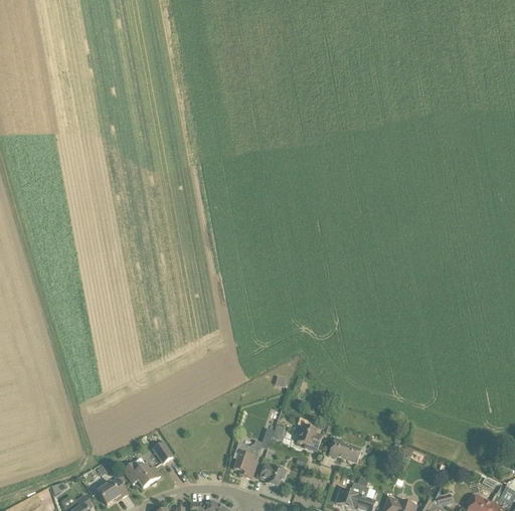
[(283,378),(281,383),(290,387),(294,379),(290,377),(289,380),(283,378)]
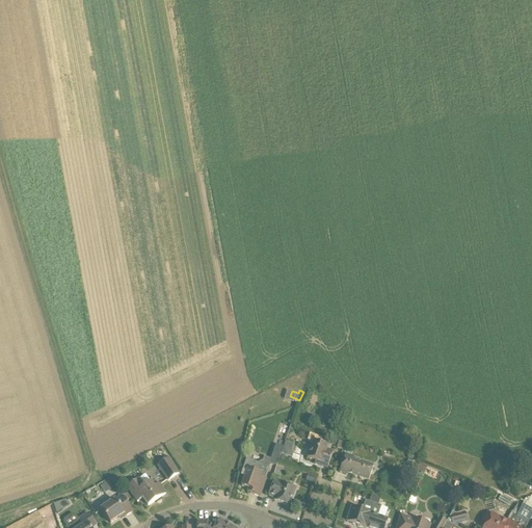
[(327,465),(333,448),(327,446),(328,443),(320,440),(322,433),(310,429),(308,437),(313,438),(308,454),(319,458),(318,462),(327,465)]
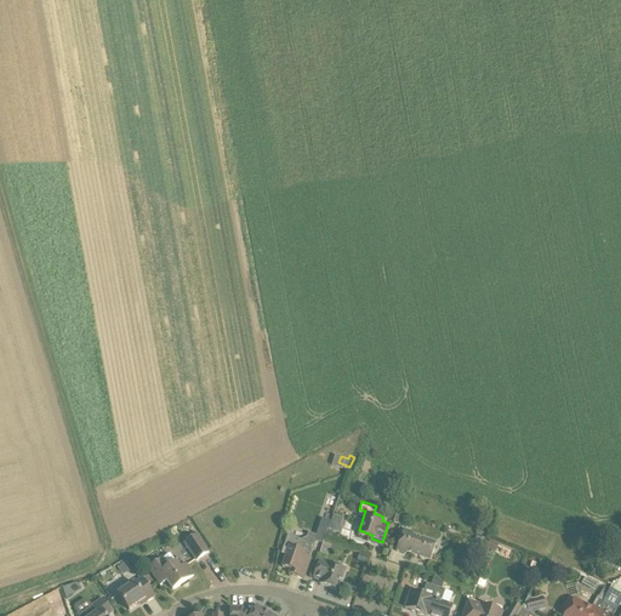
[(332,511),(328,525),(337,528),(342,514),(332,511)]
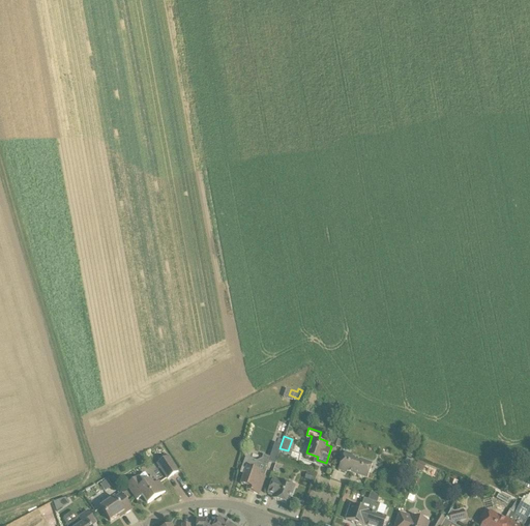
[(269,459),(275,461),(280,448),(272,446),(270,455),(268,459),(269,459)]
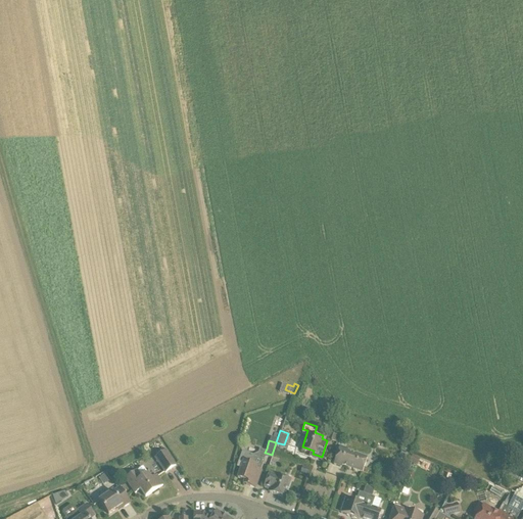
[(363,469),(368,454),(339,444),(334,461),(341,463),(342,462),(363,469)]
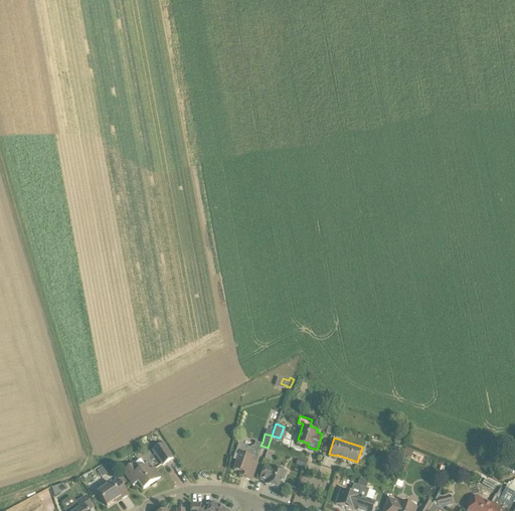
[(163,462),(173,455),(163,441),(153,447),(163,462)]
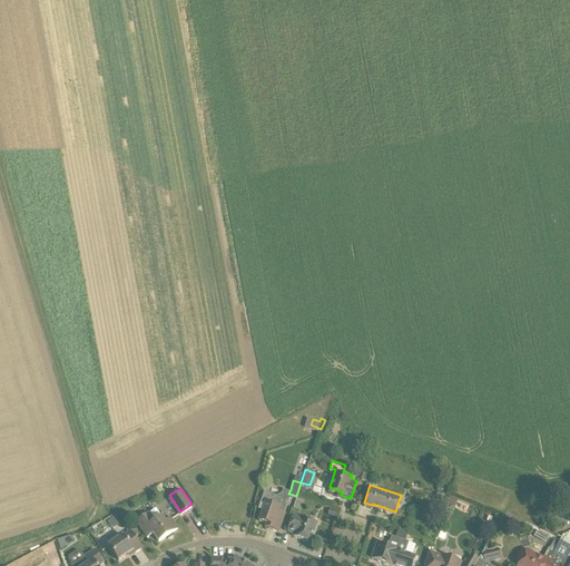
[(284,509),(288,497),(276,493),(264,489),(262,498),(265,499),(258,517),(266,519),(265,523),(278,528),(285,510),(284,509)]
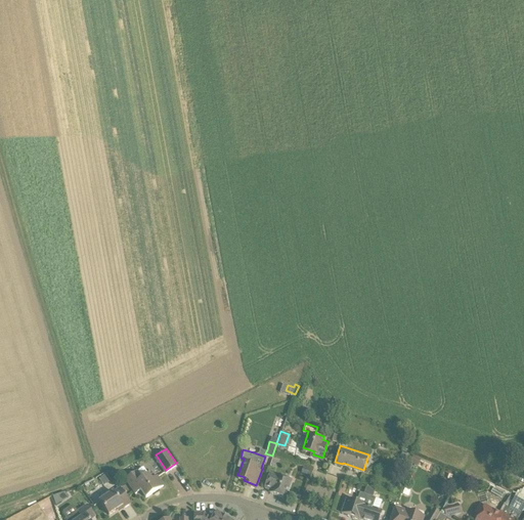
[(412,451),(409,459),(416,462),(420,455),(412,451)]
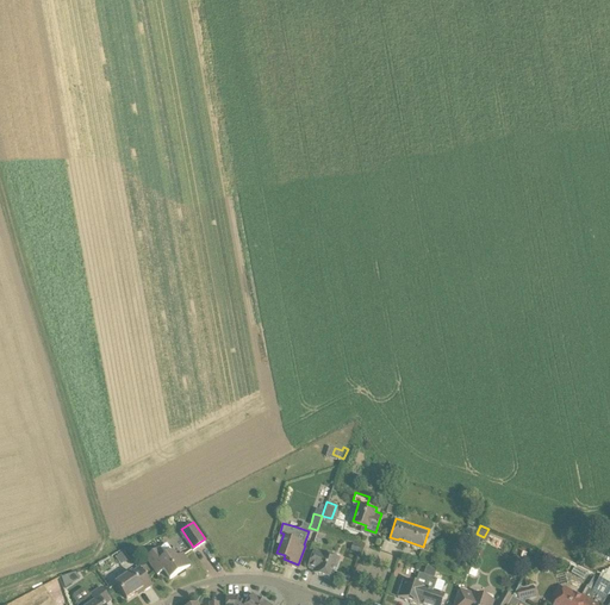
[(175,555),(172,549),(167,541),(144,555),(156,572),(163,566),(170,575),(184,566),(191,561),(182,550),(175,555)]
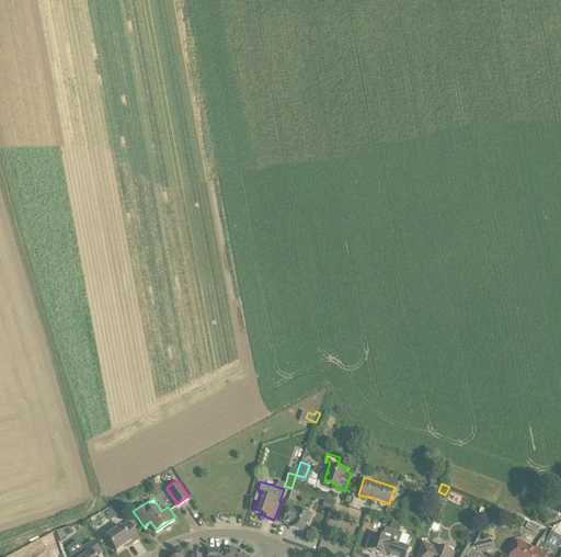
[(114,503),(106,509),(111,516),(119,511),(114,503)]
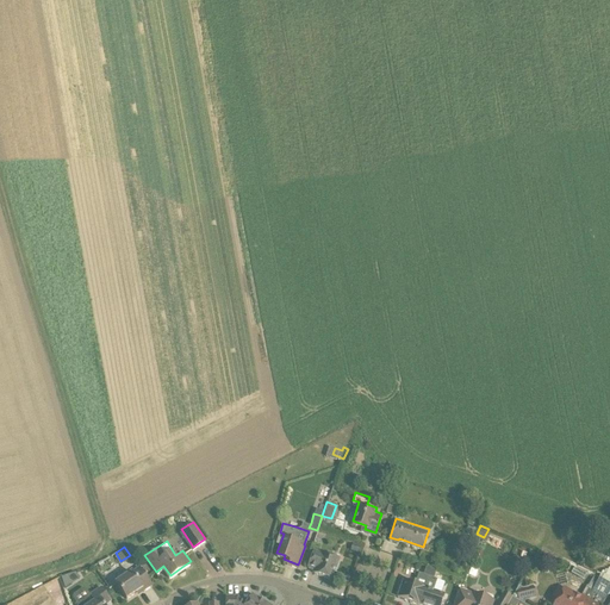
[(322,550),(315,548),(309,563),(316,567),(315,569),(330,575),(334,565),(336,566),(340,556),(322,549),(322,550)]
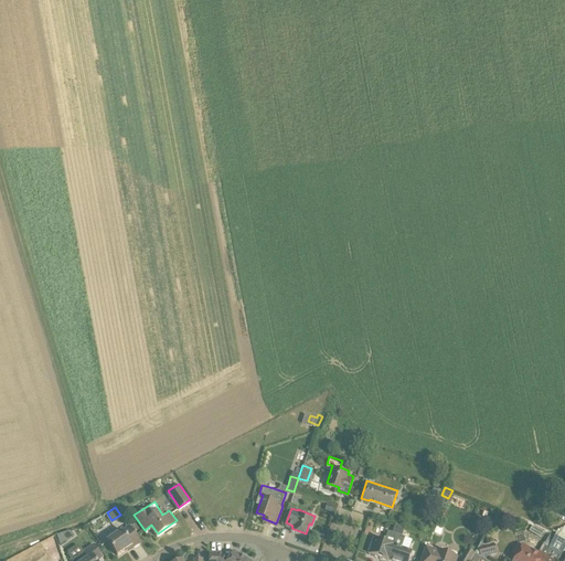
[(393,542),(398,524),(395,521),(392,529),(387,527),(384,538),(373,535),(368,550),(387,557),(388,557),(393,542)]
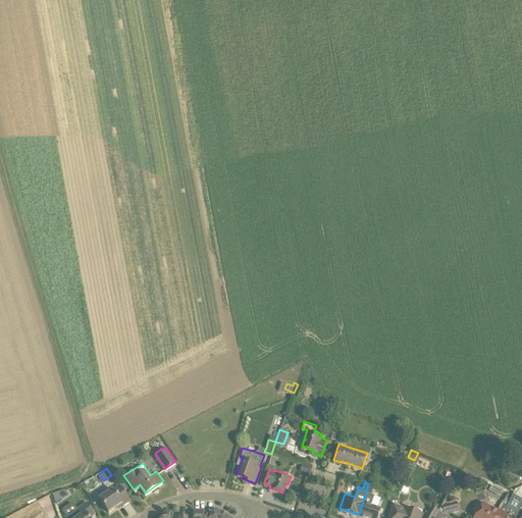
[(123,503),(129,499),(119,482),(99,496),(108,510),(121,501),(123,503)]
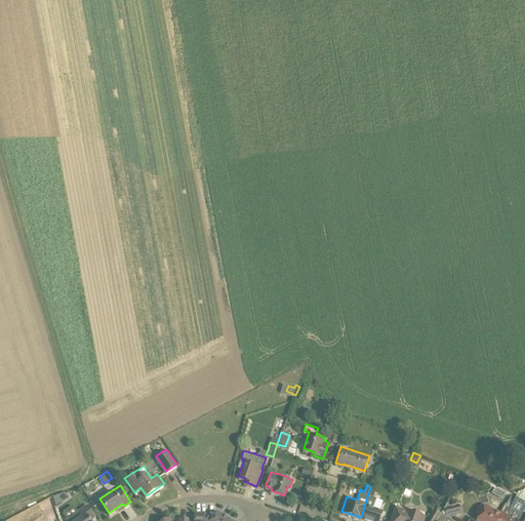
[(494,485),(492,488),(501,495),(505,491),(494,485)]
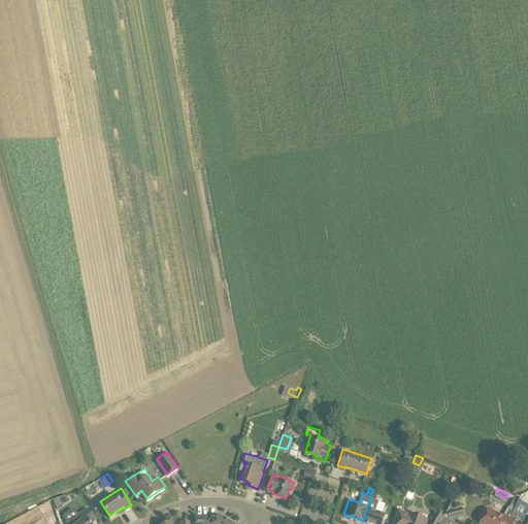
[(374,523),(381,523),(385,513),(374,509),(378,498),(375,497),(378,490),(372,489),(367,506),(363,520),(374,523)]
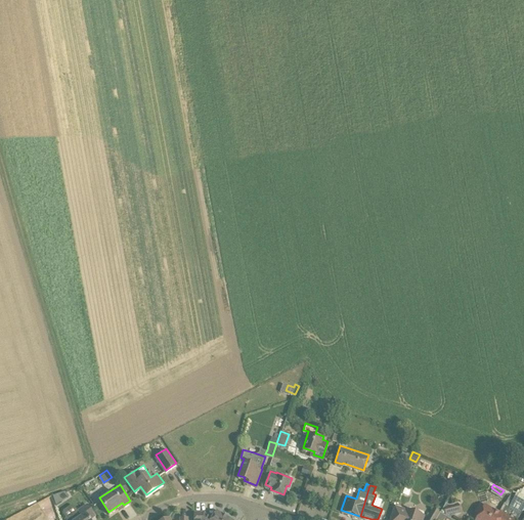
[(288,497),(298,500),(300,491),(290,489),(288,497)]
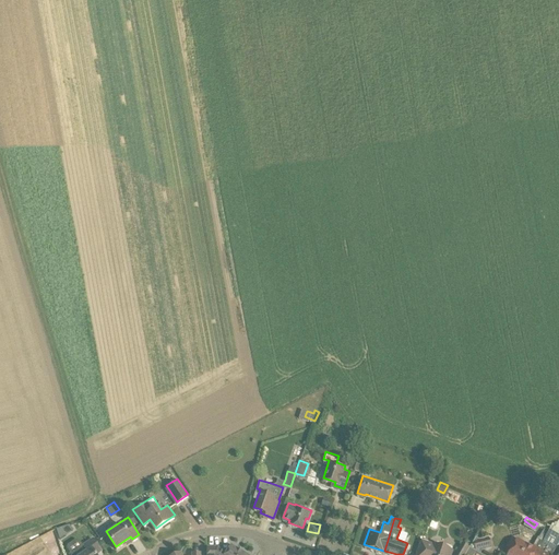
[(61,524),(55,527),(59,536),(64,532),(61,524)]
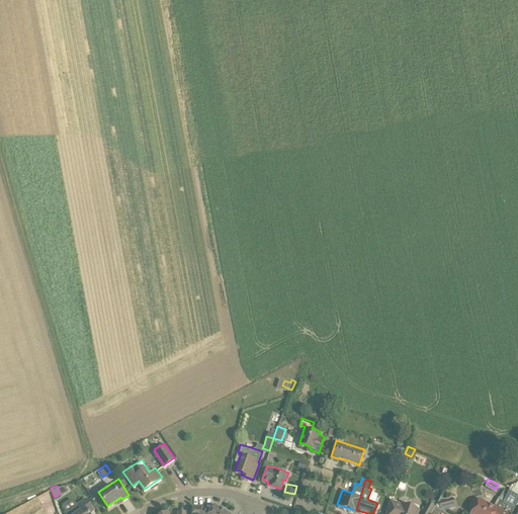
[(509,513),(510,513),(517,501),(517,493),(505,487),(500,496),(499,495),(493,505),(480,497),(469,513),(470,513),(509,513)]
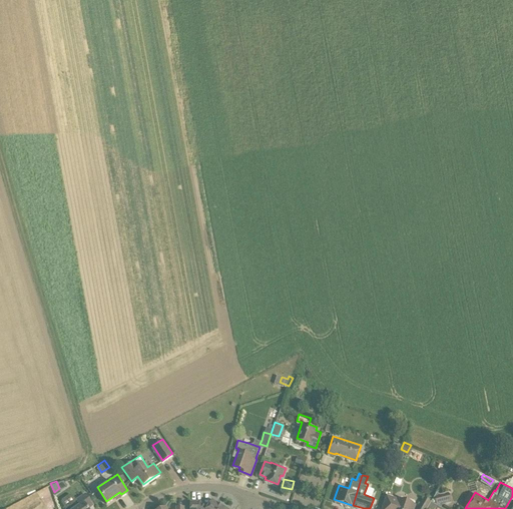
[(437,489),(431,500),(440,505),(442,501),(450,499),(448,490),(440,491),(437,489)]
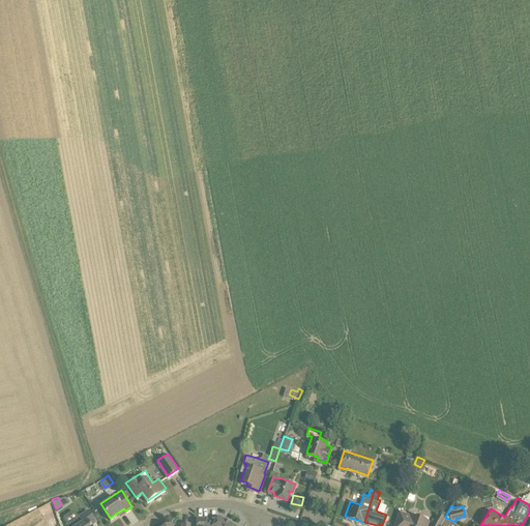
[(92,525),(90,522),(95,519),(89,507),(80,513),(66,522),(68,525),(92,525)]
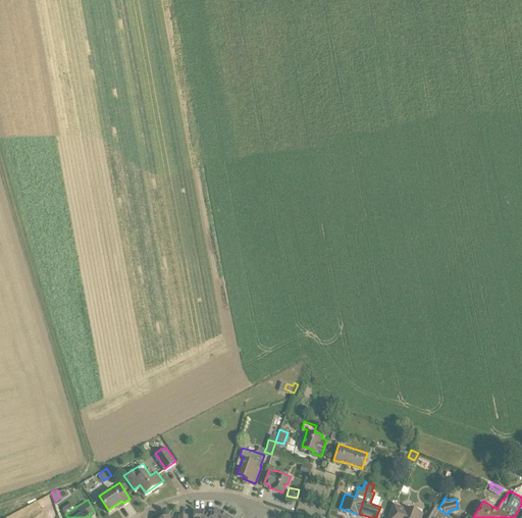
[(420,517),(423,512),(393,501),(386,517),(420,517)]
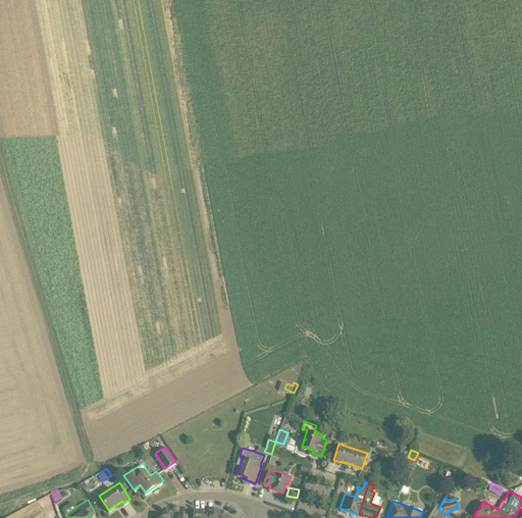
[(431,504),(423,517),(432,517),(438,508),(431,504)]
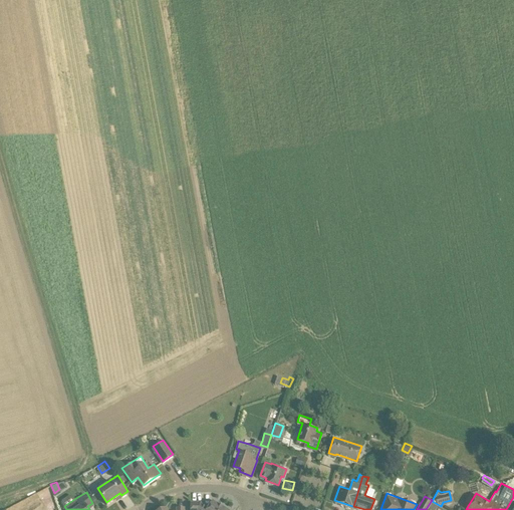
[(209,505),(200,500),(190,500),(190,509),(228,509),(229,509),(219,503),(218,504),(212,500),(209,505)]
